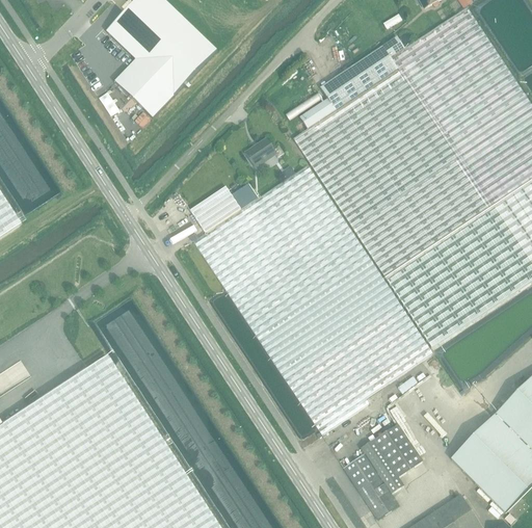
[(133,0),(106,29),(136,57),(114,80),(153,116),(217,48),(166,0),(133,0)]
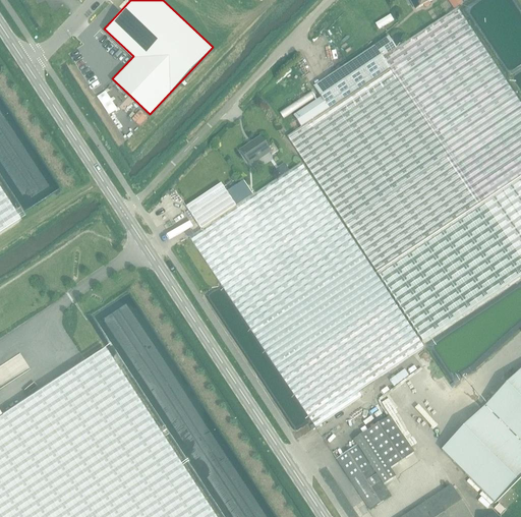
[(301,124),(287,133),(302,157),(422,338),(424,337),(520,273),(520,101),(457,5),(396,45),(388,34),(347,60),(314,81),(323,94),(294,113),(299,122),(301,124)]
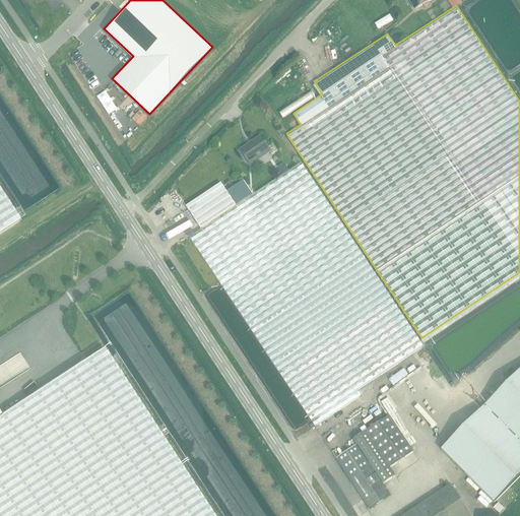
[(271,151),(277,147),(273,140),(267,144),(260,134),(252,139),(248,141),(241,147),(250,160),(269,148),(271,151)]
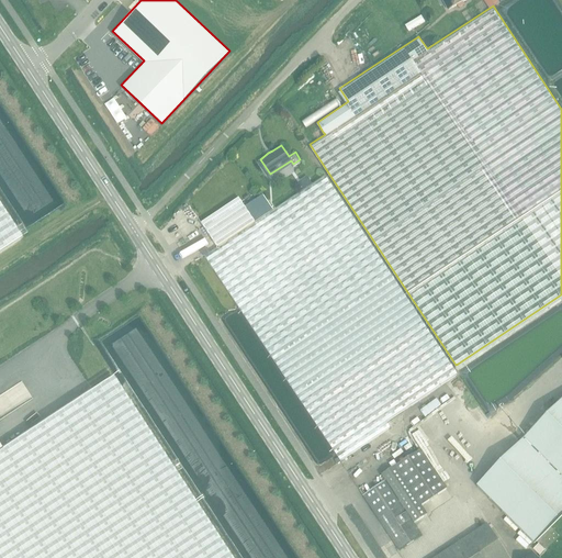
[(238,194),(201,220),(215,242),(202,250),(337,456),(386,423),(382,416),(453,370),(452,368),(368,238),(370,237),(325,169),(324,170),(271,204),(268,199),(261,190),(243,202),(238,194)]
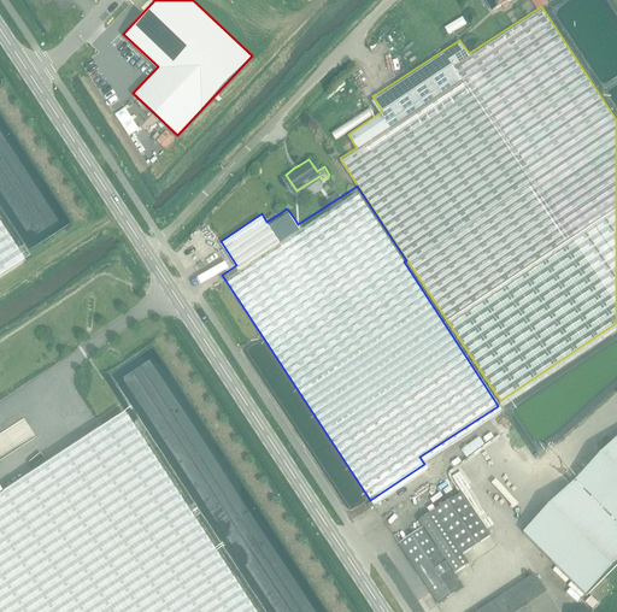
[(0,272),(23,258),(0,222),(0,272)]
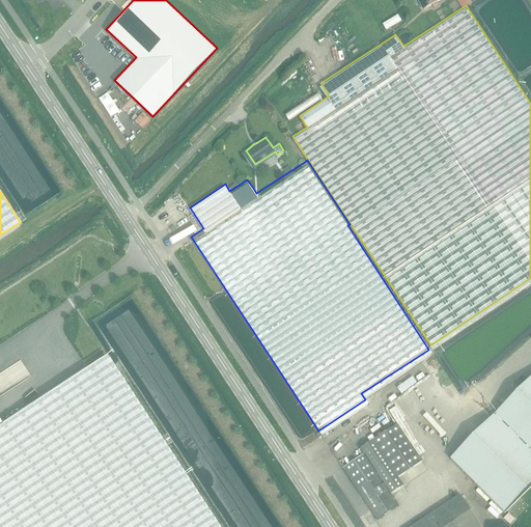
[(25,352),(0,362),(0,378),(30,365),(25,352)]
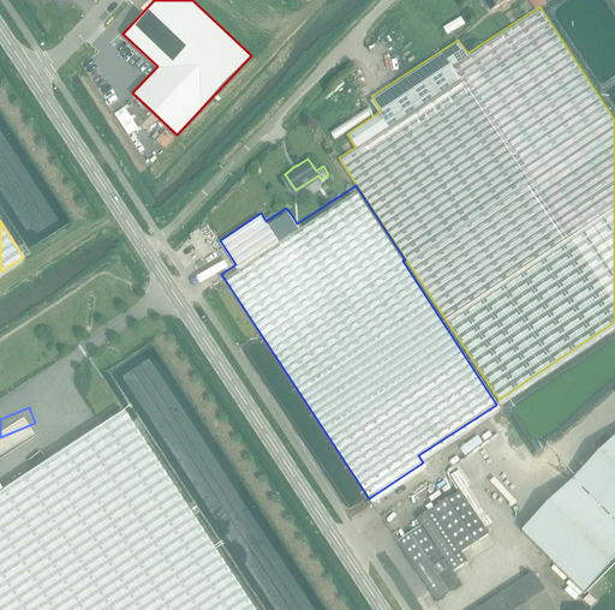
[(0,609),(255,609),(123,410),(1,488),(0,485),(0,609)]
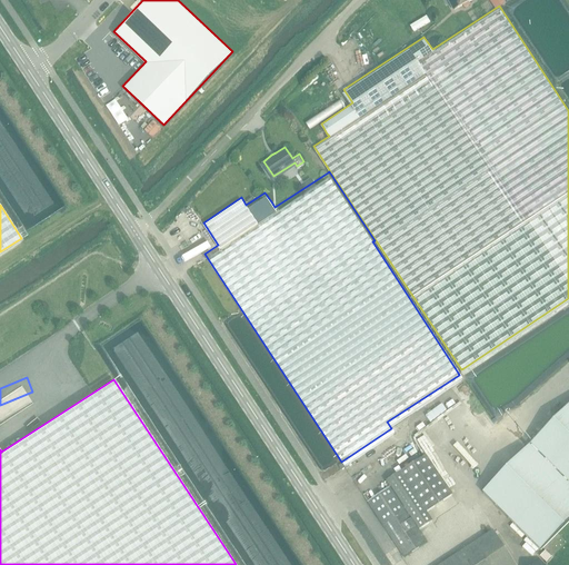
[(568,403),(482,489),(539,545),(568,514),(568,403)]
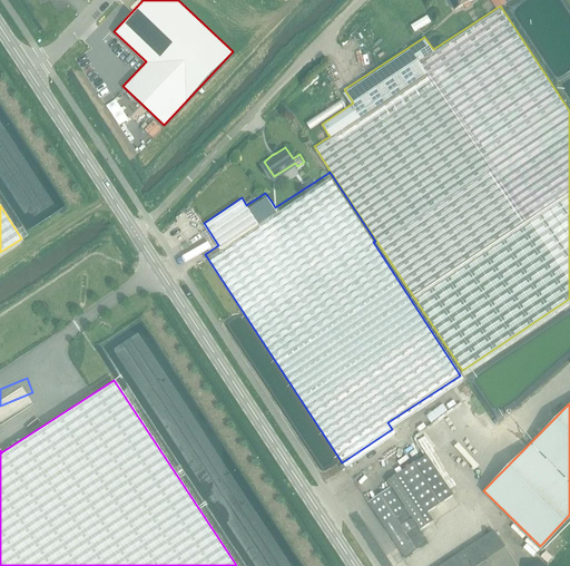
[(391,484),(369,499),(404,554),(428,539),(420,527),(432,518),(426,509),(452,493),(426,452),(386,478),(391,484)]
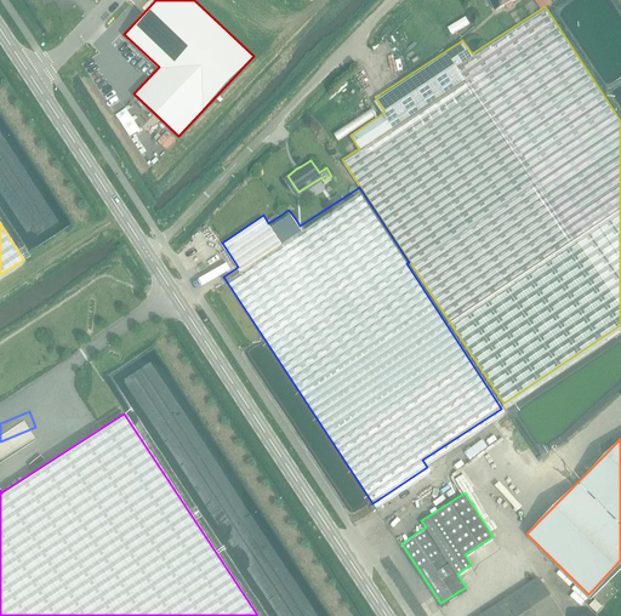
[(562,615),(565,615),(537,574),(473,615),(562,615)]
